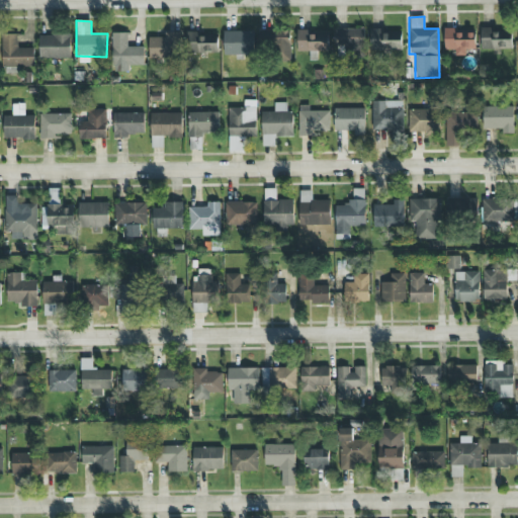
[(364,29),(334,28),(334,49),(363,49),(364,29)]
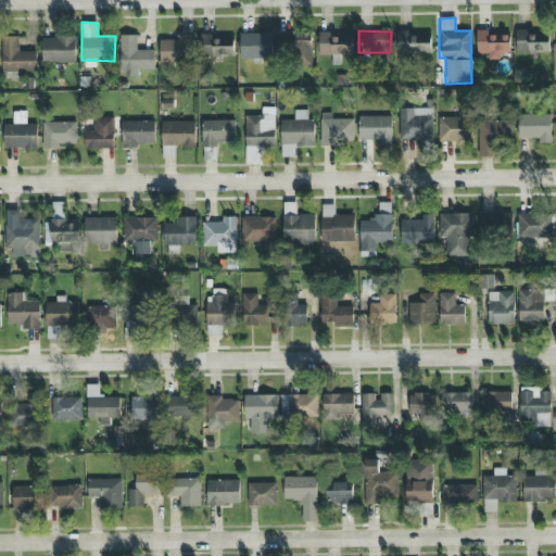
[(431,35),(412,34),(412,32),(397,30),(397,54),(431,54),(431,35)]
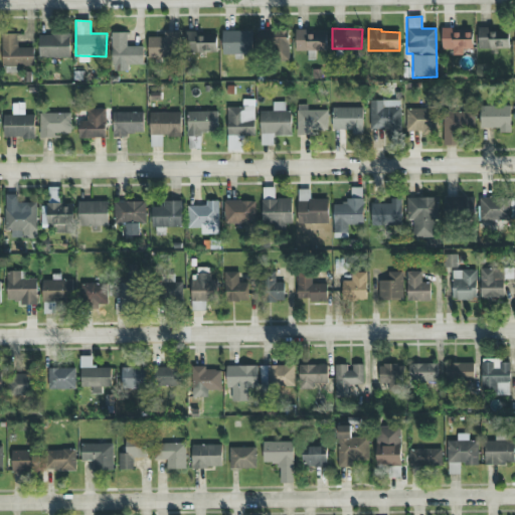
[(473,32),(454,32),(454,28),(442,28),(442,48),(452,48),(452,55),(462,55),(462,49),(473,49),(473,32)]
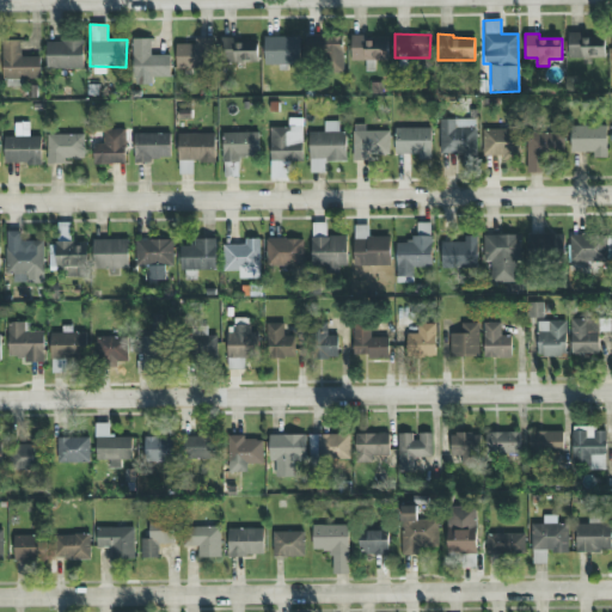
[(568,57),(605,59),(605,38),(585,37),(585,34),(568,34),(568,57)]
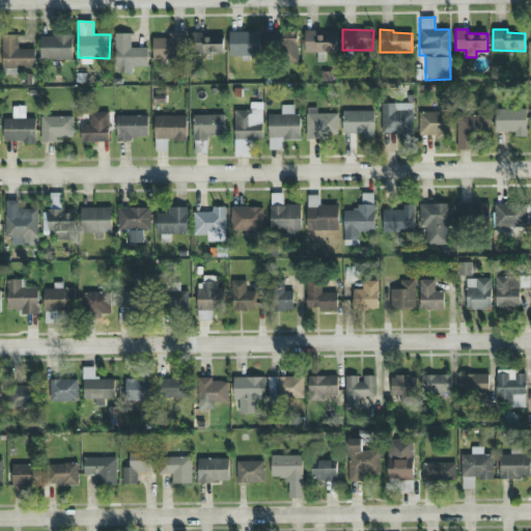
[(298,32),(267,31),(266,59),(297,60),(298,32)]
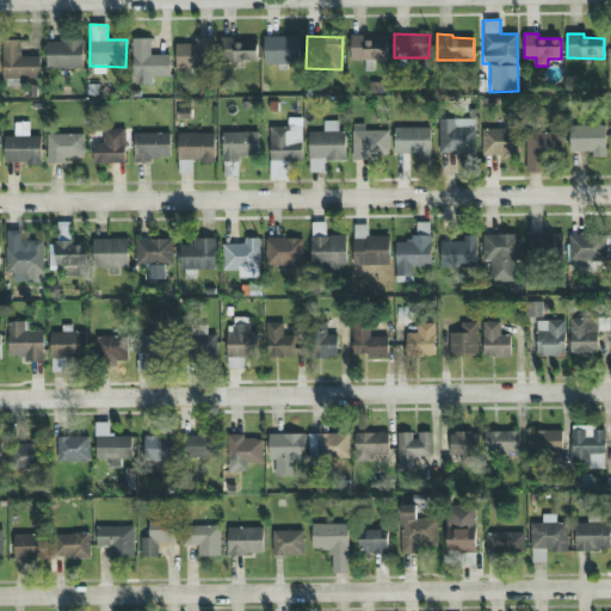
[(351,61),(387,62),(388,37),(351,36),(351,61)]
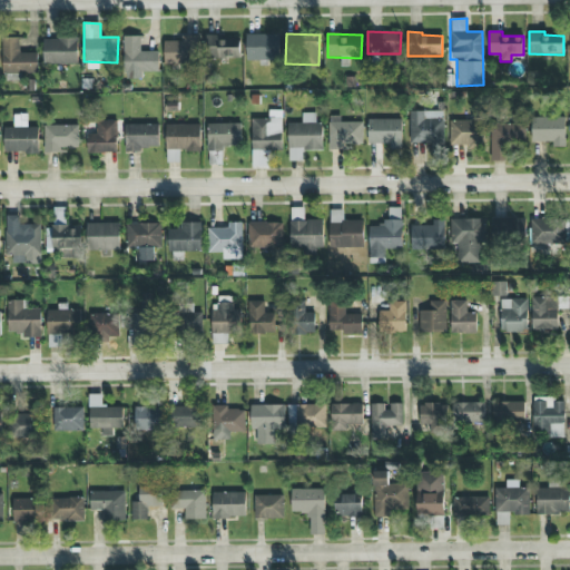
[(239,60),(241,40),(220,39),(220,35),(207,35),(206,49),(215,50),(214,59),(239,60)]
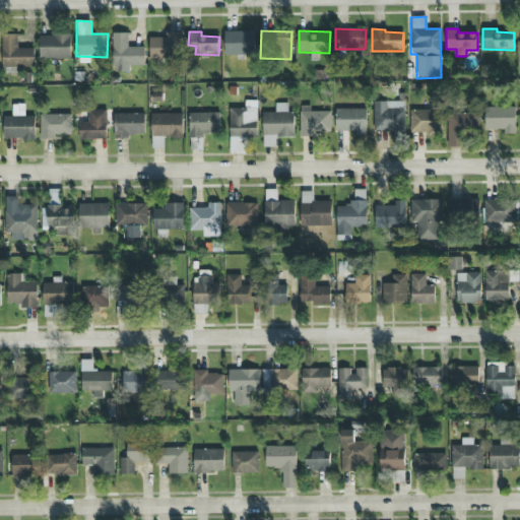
[(254,31),(224,31),(224,55),(254,56),(254,31)]
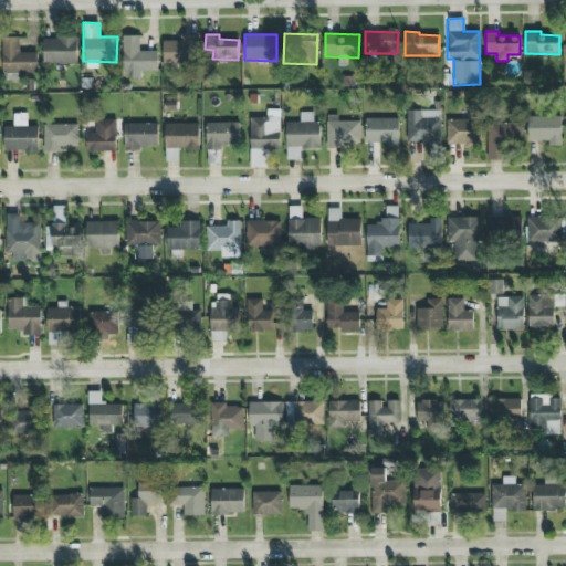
[(158,72),(158,51),(139,51),(139,37),(123,35),(123,71),(158,72)]
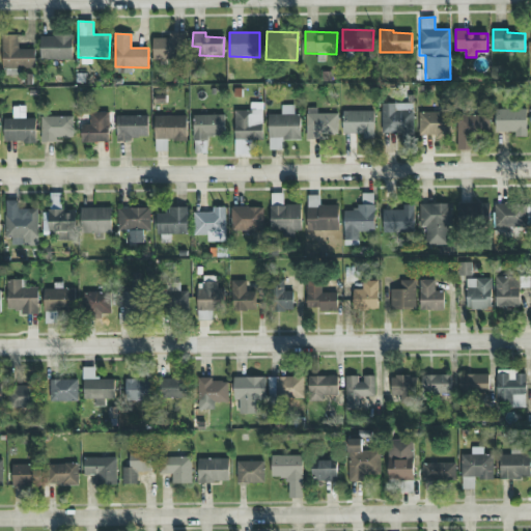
[(186,33),(168,34),(168,38),(152,38),(152,59),(186,59),(186,33)]
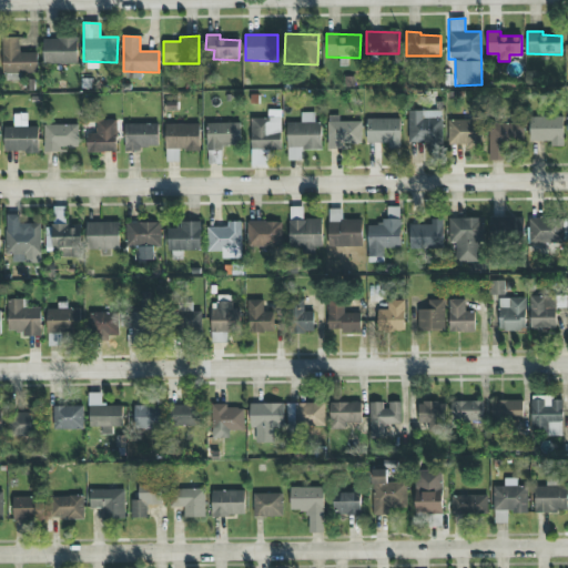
[(1,73),(37,73),(38,52),(19,52),(19,38),(1,38),(1,73)]
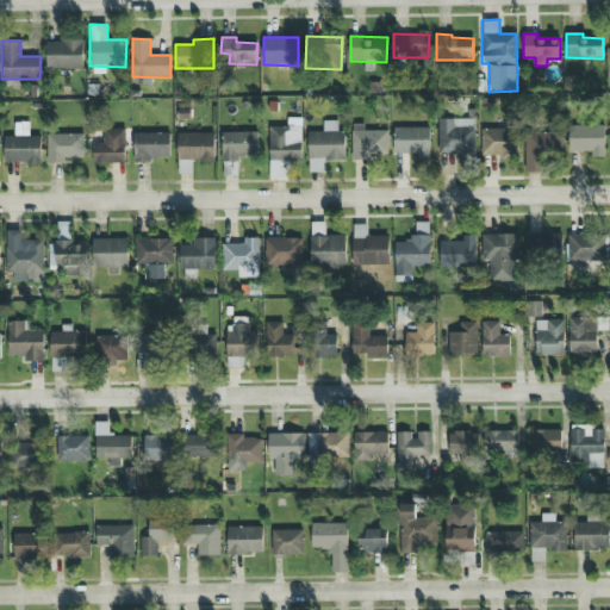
[(83,68),(82,41),(47,42),(47,69),(83,68)]
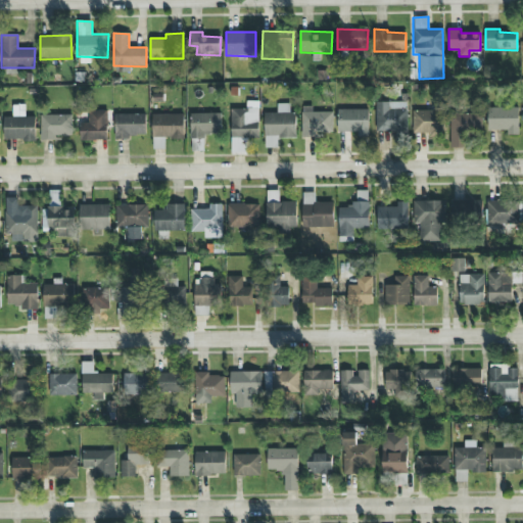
[(375,102),(376,132),(407,132),(407,101),(375,102)]
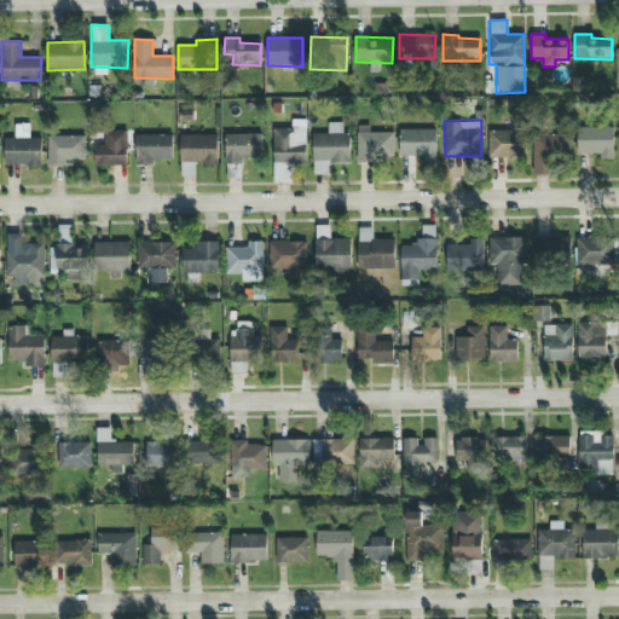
[(306,163),(305,121),(294,122),(294,128),(273,129),(275,165),(306,163)]
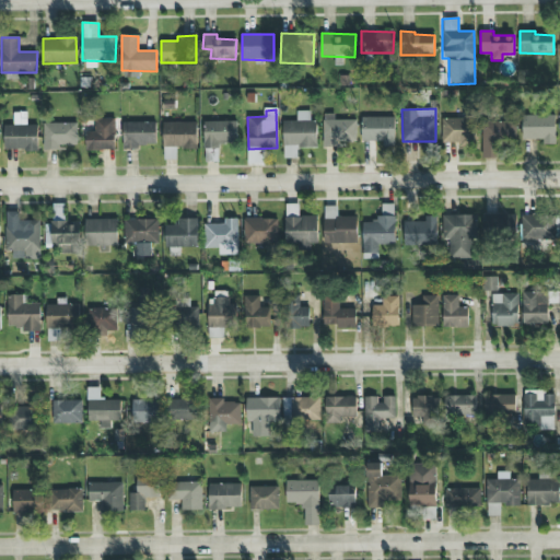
[(3,151),(37,150),(37,125),(26,125),(26,113),(13,113),(13,125),(3,126),(3,151)]
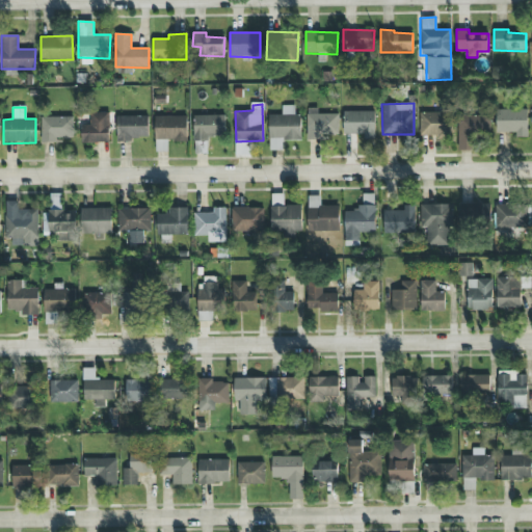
[(338,135),(339,114),(318,113),(318,108),(308,108),(307,140),(326,140),(326,135),(338,135)]
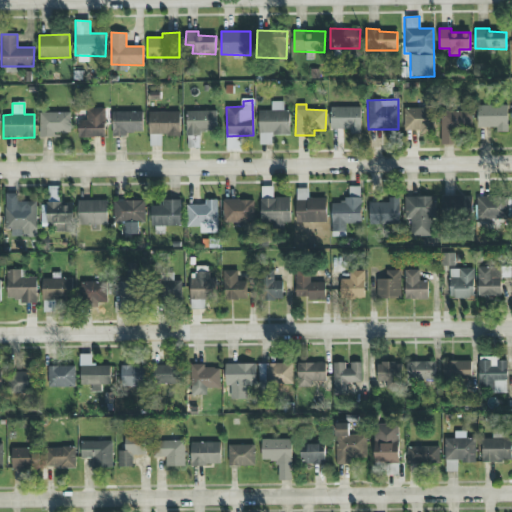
[(507,106),(477,106),(477,127),(496,127),(496,132),(507,132),(507,106)]
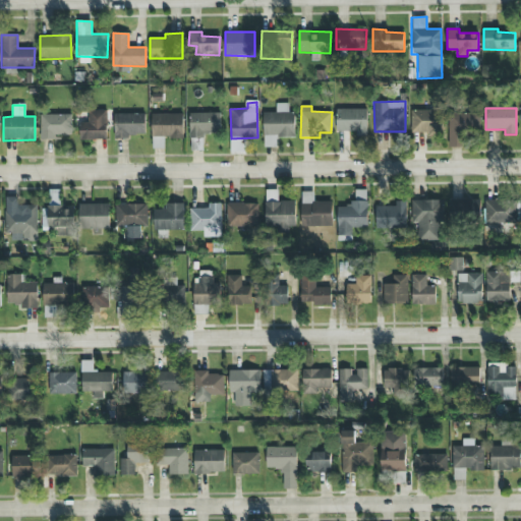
[(367,110),(337,109),(336,131),(356,131),(356,136),(366,136),(367,110)]
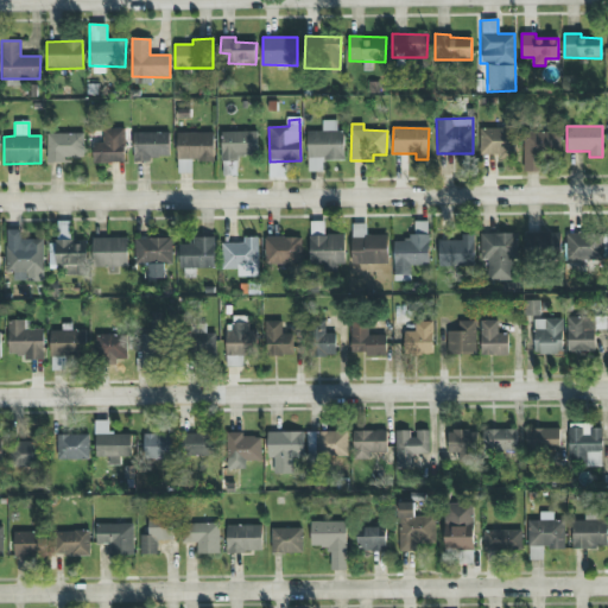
[(515,157),(517,130),(480,128),(479,156),(515,157)]
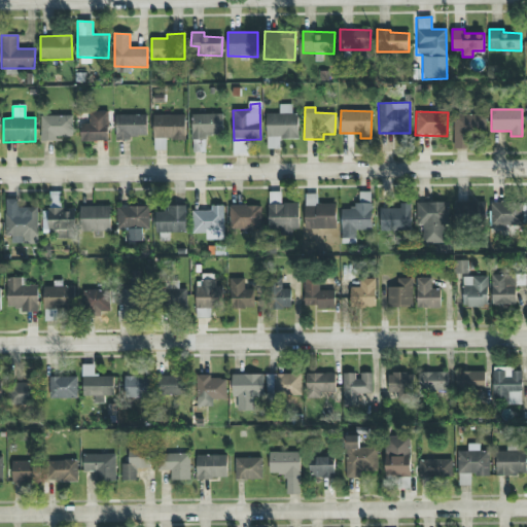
[(108,141),(108,112),(89,112),(90,124),(80,124),(80,142),(108,141)]
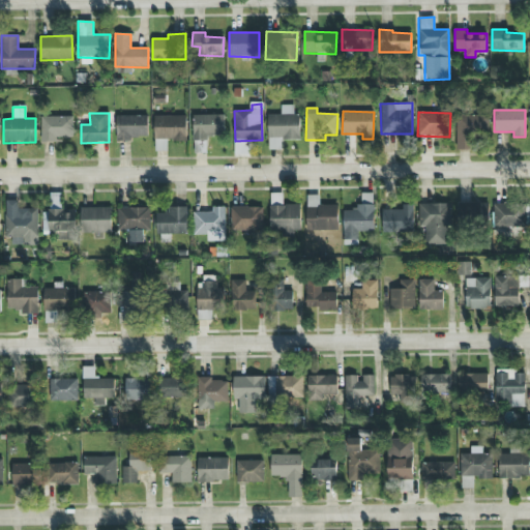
[(116,116),(117,140),(148,139),(147,115),(116,116)]
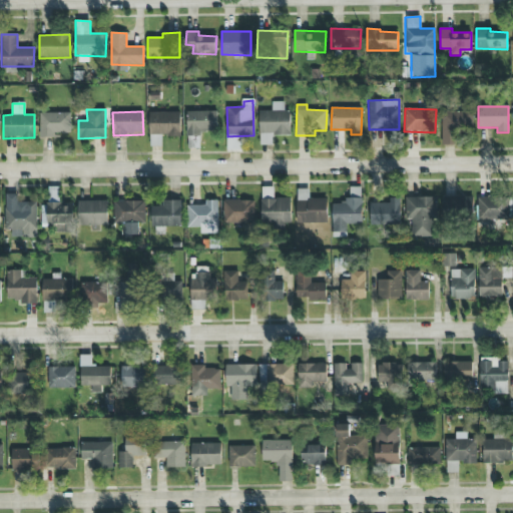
[(186,136),(201,137),(201,132),(216,132),(217,112),(186,111),(186,136)]
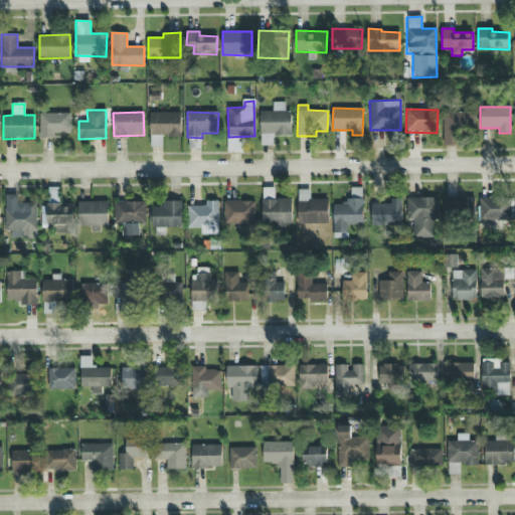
[(445,145),(457,146),(458,132),(474,132),(475,113),(446,112),(445,145)]
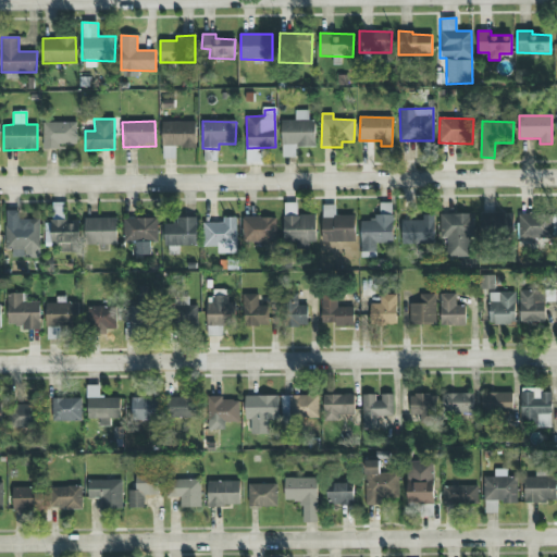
[(76,122),(42,123),(44,149),(59,149),(59,145),(76,145),(76,122)]
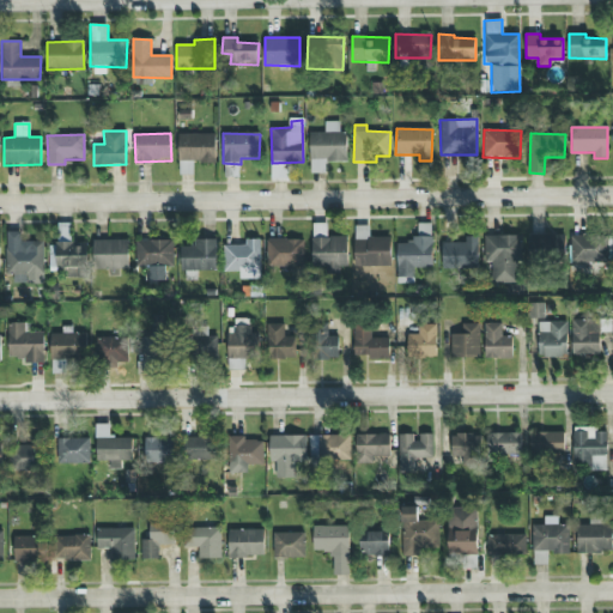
[(214,134),(178,134),(178,175),(193,175),(193,163),(216,163),(214,134)]
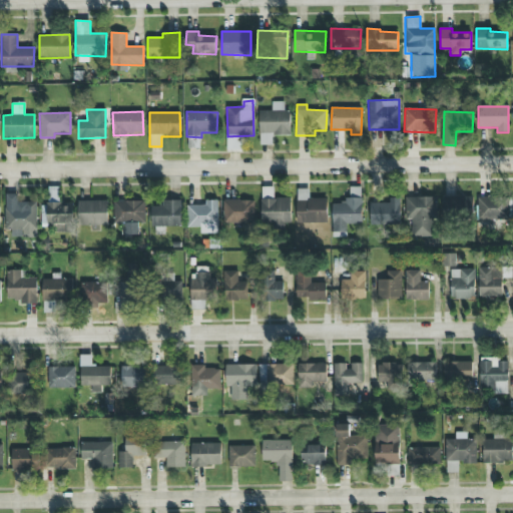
[(332,201),(333,237),(347,236),(347,223),(362,223),(361,186),(350,187),(350,201),(332,201)]
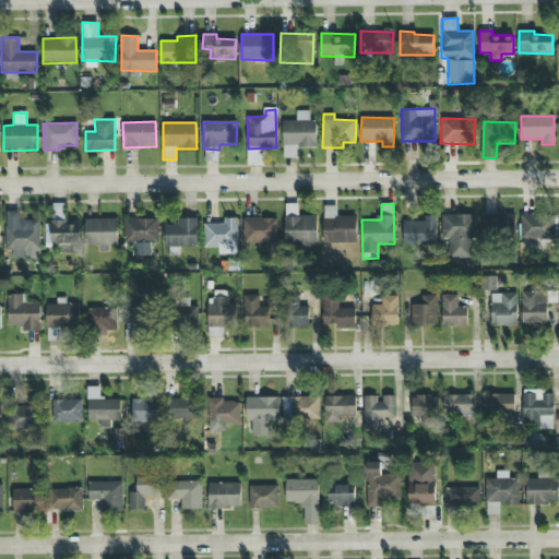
[(285,246),(318,245),(317,215),(298,216),(298,204),(284,204),(285,246)]
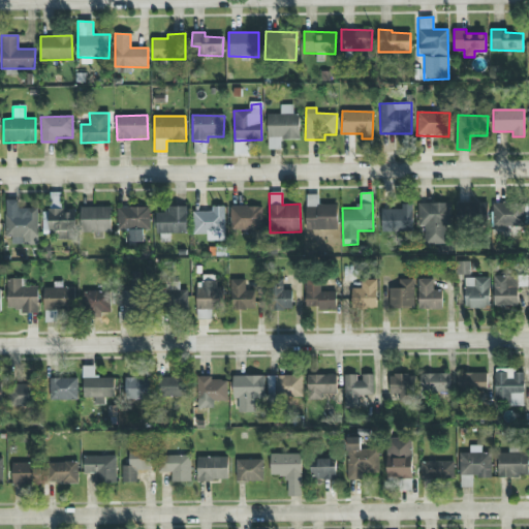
[(338,205),(318,205),(318,195),(306,194),(306,230),(338,230),(338,205)]
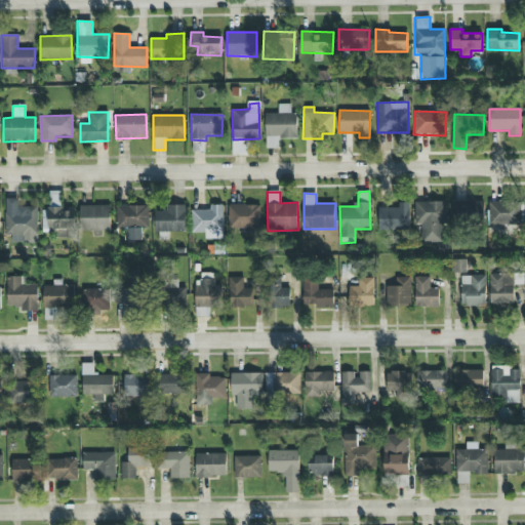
[(37,207),(17,206),(18,199),(5,199),(5,235),(23,235),(23,243),(37,243),(37,207)]
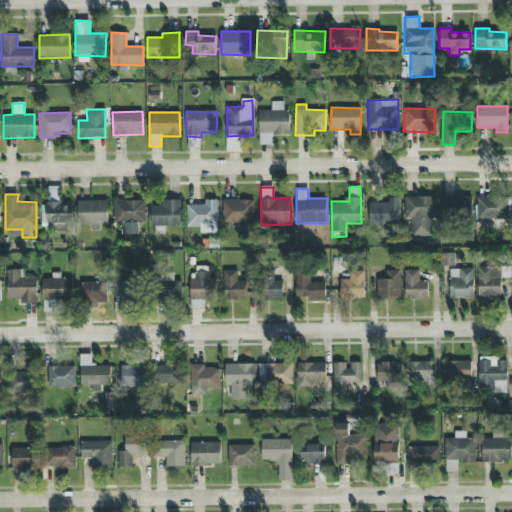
[(436,196),(404,197),(405,219),(410,219),(410,236),(432,236),(432,220),(436,220),(436,196)]
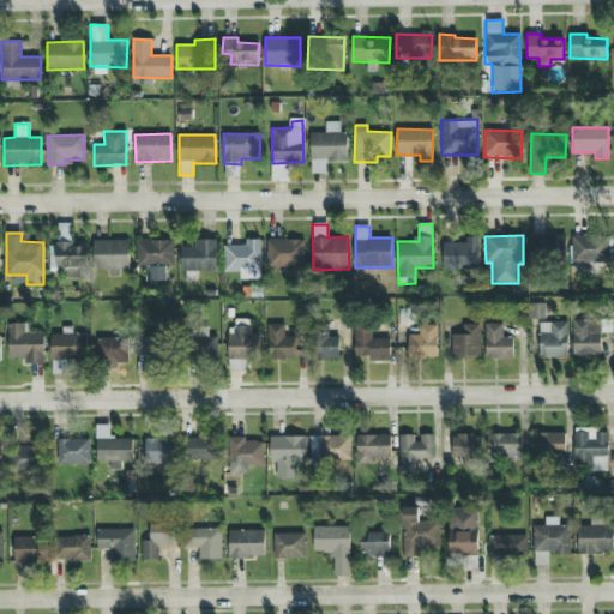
[(531,264),(567,262),(565,235),(530,236),(531,264)]
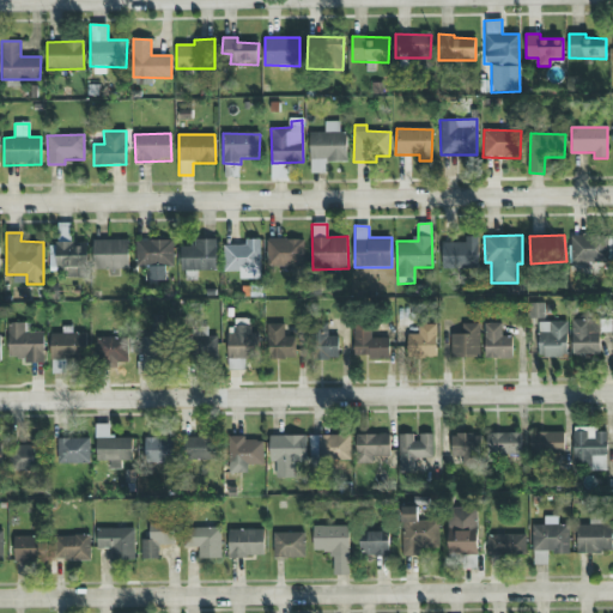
[(571,237),(571,265),(610,263),(610,236),(571,237)]
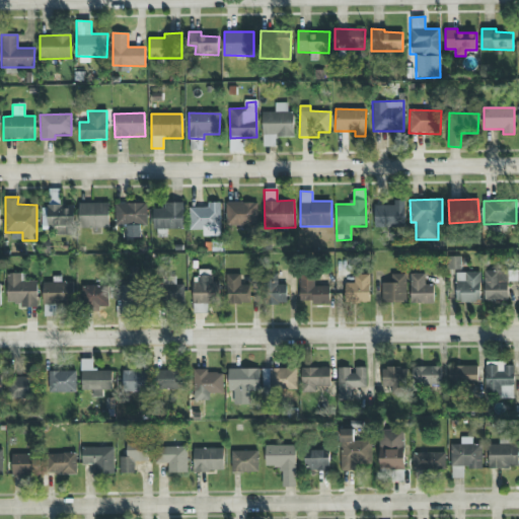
[(257,203),(226,202),(226,225),(256,226),(257,203)]
